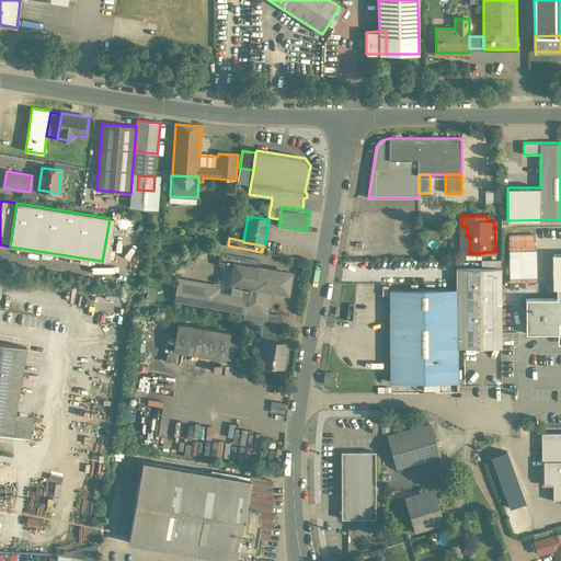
[(536,249),(508,249),(510,281),(537,281),(536,249)]
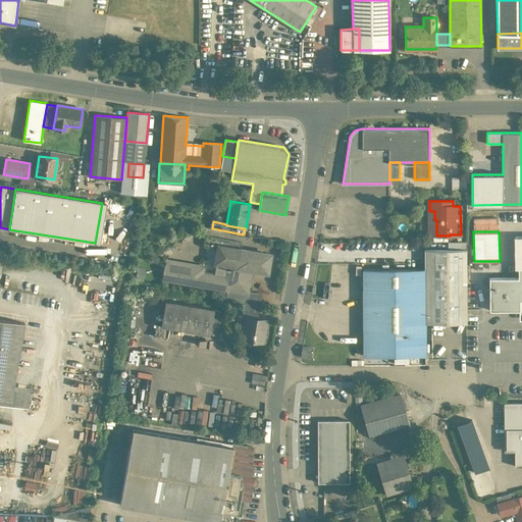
[(242,242),(207,236),(206,244),(220,246),(240,250),(240,249),(241,249),(242,242)]
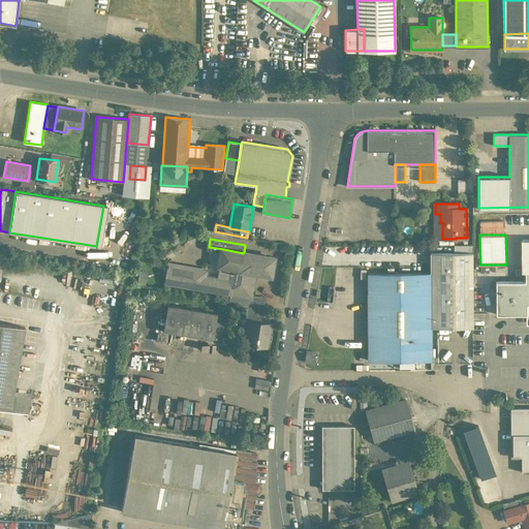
[(528,239),(523,240),(523,272),(527,272),(527,281),(496,281),(496,314),(528,313),(528,239)]
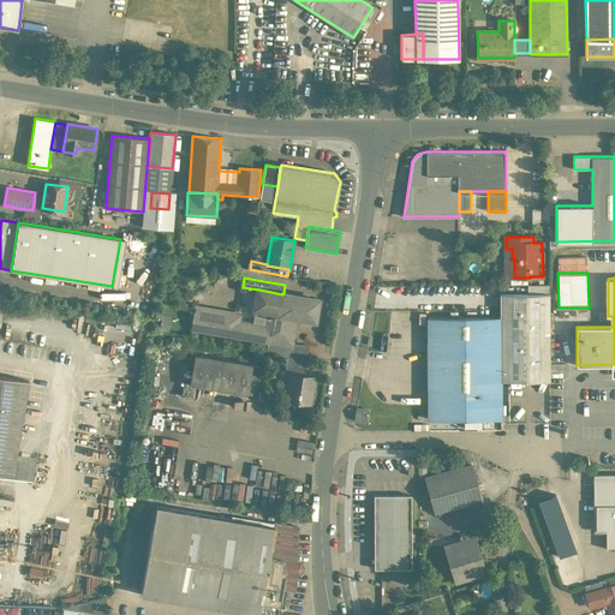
[(284,293),(282,293),(282,294),(260,290),(254,324),(264,326),(267,315),(270,316),(272,309),(280,310),(280,314),(293,316),(315,320),(318,299),(284,293)]
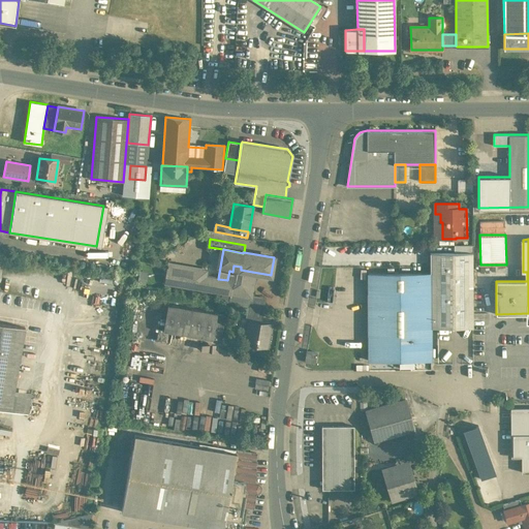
[(454,253),(430,253),(431,324),(473,324),(472,253),(454,253)]
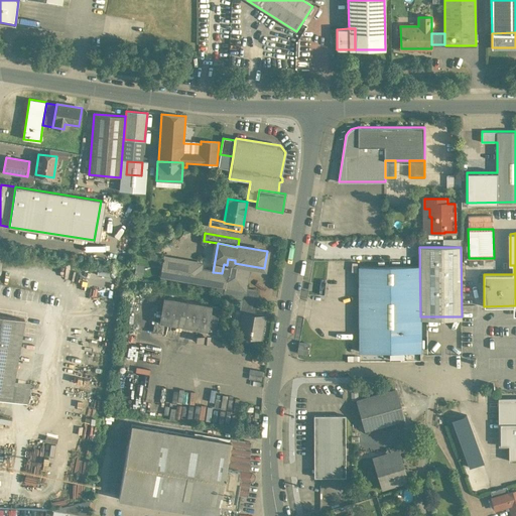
[(246,265),(235,263),(235,260),(228,259),(227,265),(224,264),(222,273),(213,272),(200,270),(201,264),(163,257),(160,275),(218,286),(224,287),(224,288),(244,291),(245,287),(247,274),(245,273),(246,265)]
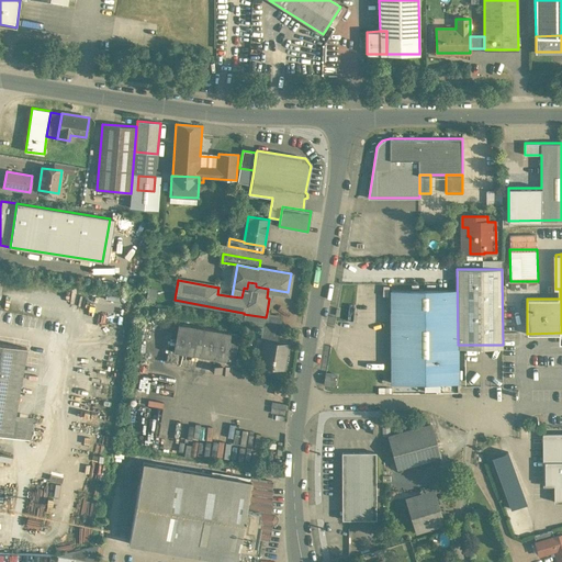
[(156,291),(148,289),(146,300),(155,302),(156,291)]
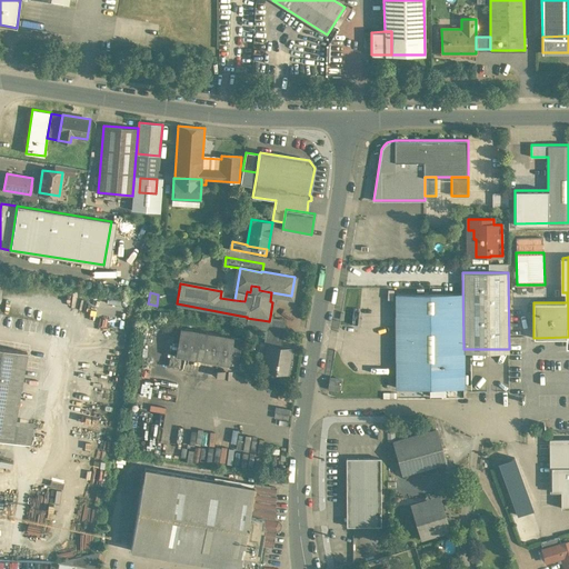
[(462,293),(396,293),(397,373),(430,373),(430,360),(463,360),(463,349),(462,293)]
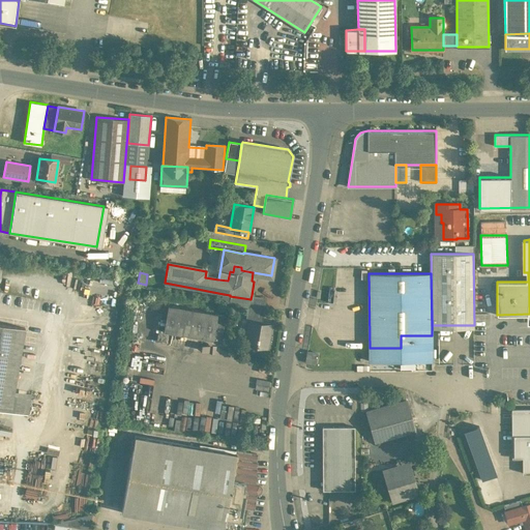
[(266,297),(252,295),(251,299),(249,307),(264,310),(266,297)]
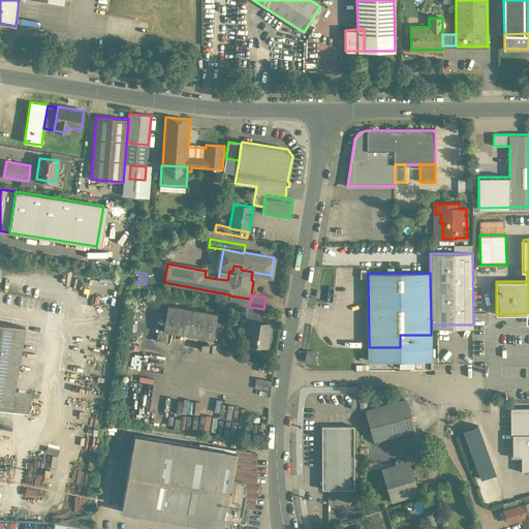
[(250,299),(229,296),(228,303),(248,307),(249,307),(250,299)]
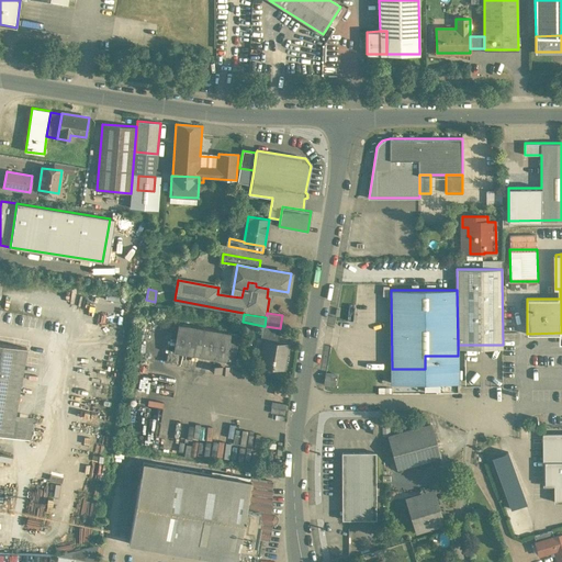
[(231,333),(178,324),(173,350),(226,360),(231,333)]
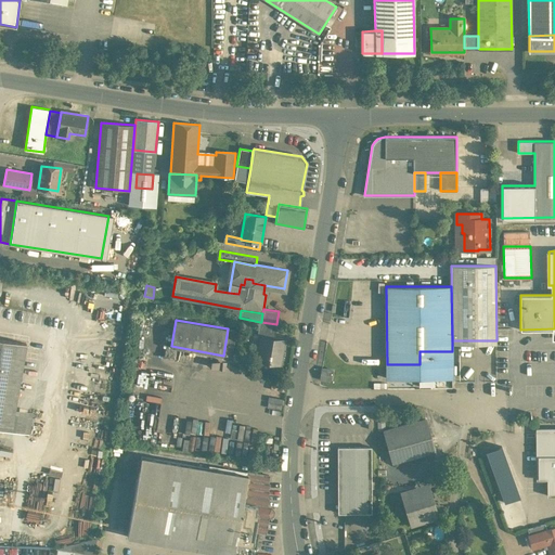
[(261,322),(260,322),(258,335),(261,335),(274,337),(276,324),(261,322)]
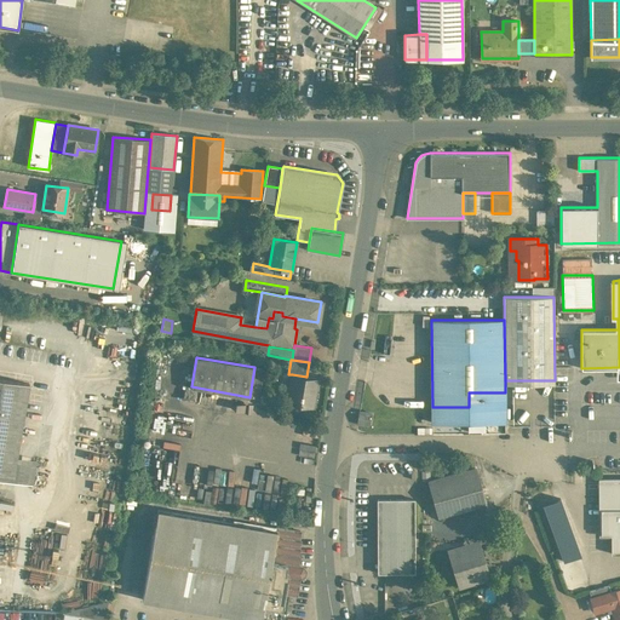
[(264,368),(254,367),(250,397),(259,399),(264,368)]
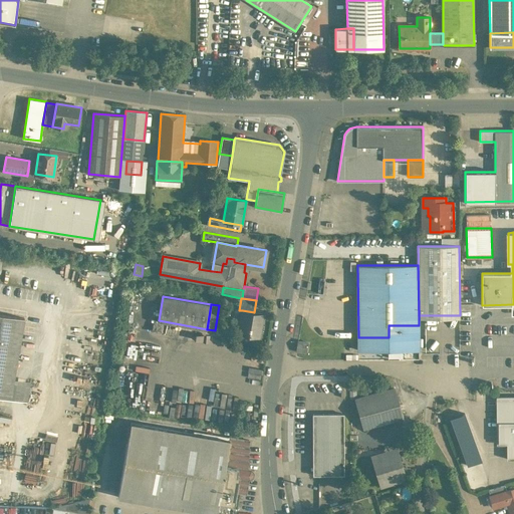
[(254,312),(242,310),(238,334),(259,337),(263,314),(254,312)]
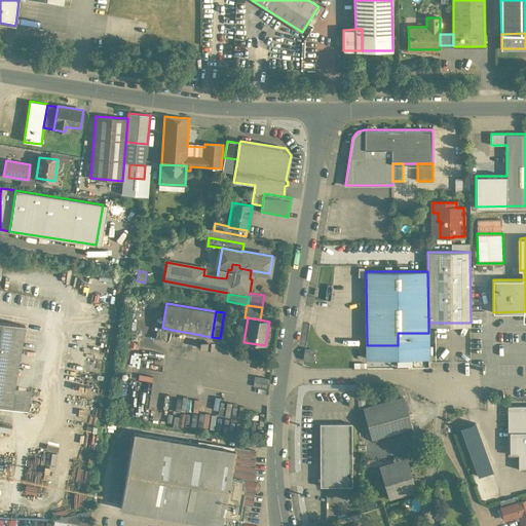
[(25,326),(0,321),(0,353),(20,358),(25,326)]
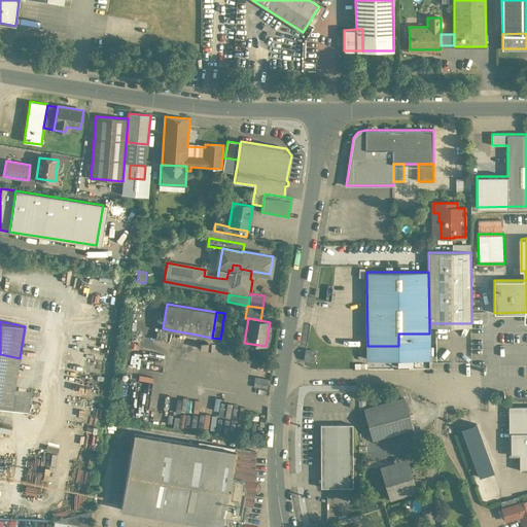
[(429,334),(398,334),(398,346),(398,358),(429,358),(429,334)]
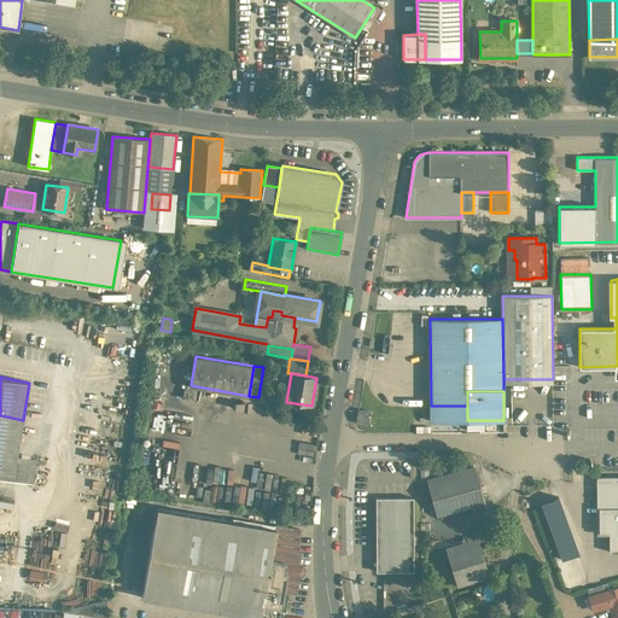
[(431,406),(430,406),(430,420),(467,420),(467,406),(431,406)]
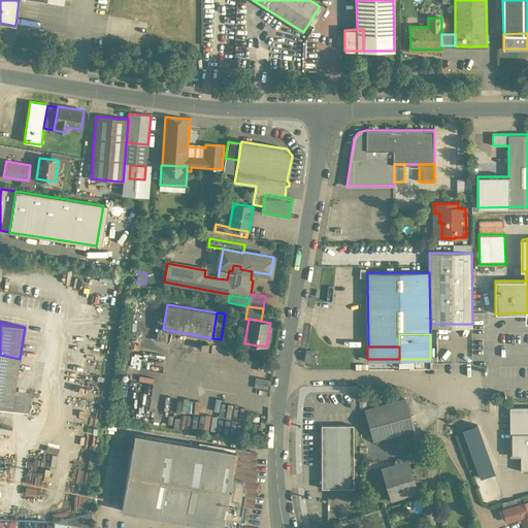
[(20,359),(0,355),(0,386),(14,389),(20,359)]
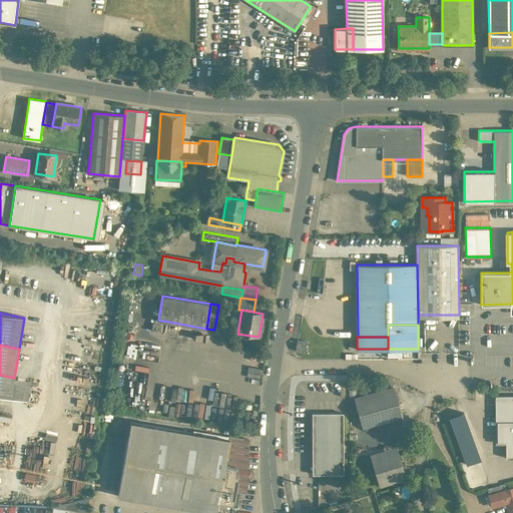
[(14,378),(0,375),(0,396),(11,398),(14,378)]
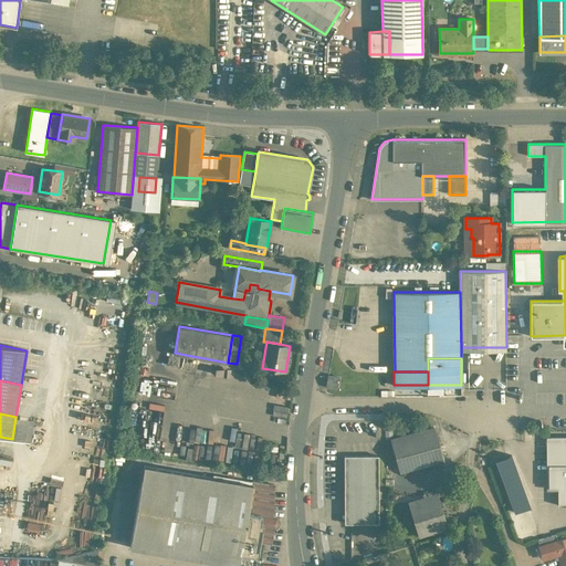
[(16,417),(12,439),(28,441),(31,419),(16,417)]
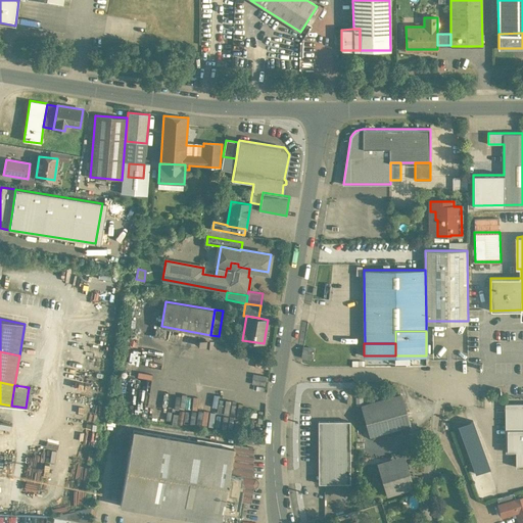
[(400,395),(362,406),(371,436),(410,425),(400,395)]
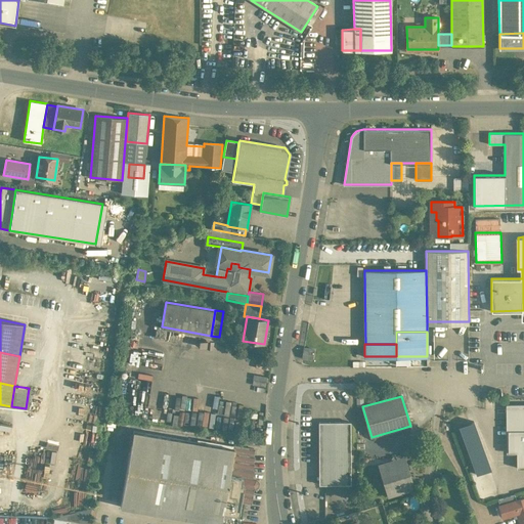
[(523,405),(508,406),(508,451),(518,451),(518,468),(523,468),(523,405)]
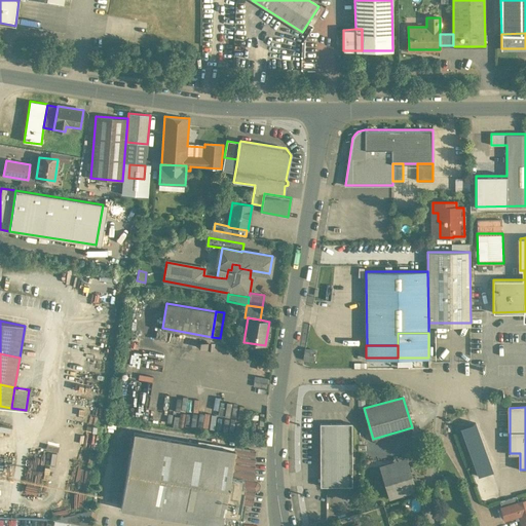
[(351,423),(321,424),(321,464),(352,464),(351,423)]
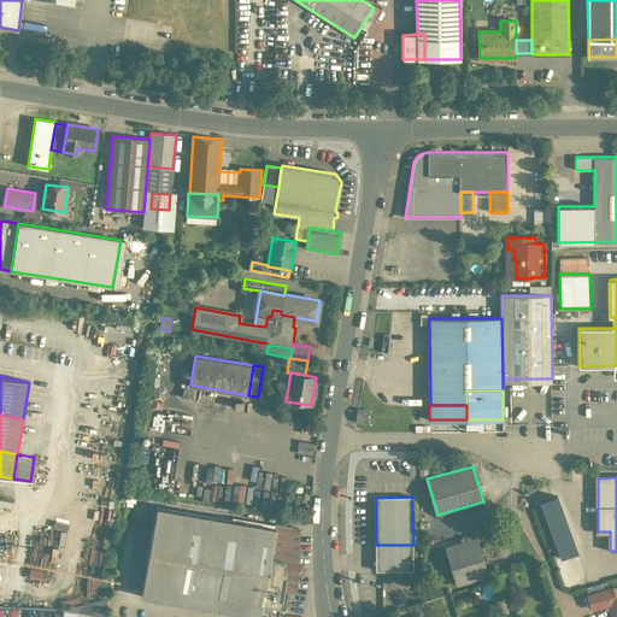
[(276,526),(233,517),(231,521),(158,507),(142,597),(260,616),(276,528),(275,528),(276,526)]
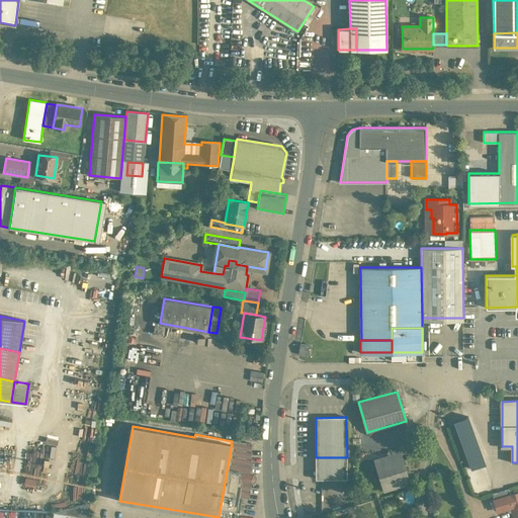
[(232,443),(219,517),(220,517),(234,517),(236,509),(238,496),(248,498),(250,483),(250,481),(251,481),(252,475),(251,473),(249,472),(250,465),(249,465),(250,458),(251,451),(250,451),(251,443),(232,440),(232,441),(231,443),(232,443)]
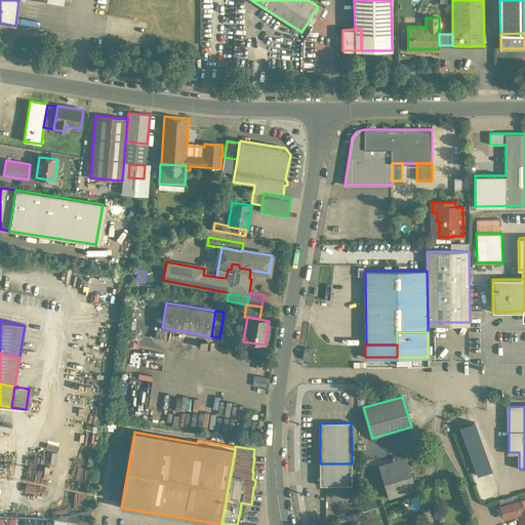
[(320,463),(320,485),(352,485),(352,463),(320,463)]
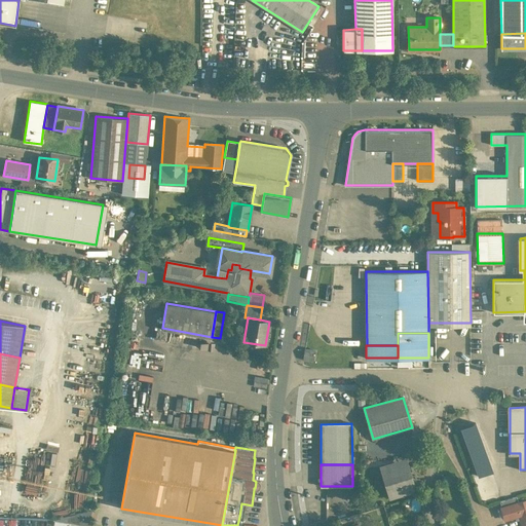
[(407,465),(392,471),(396,479),(386,482),(390,496),(414,489),(407,465)]
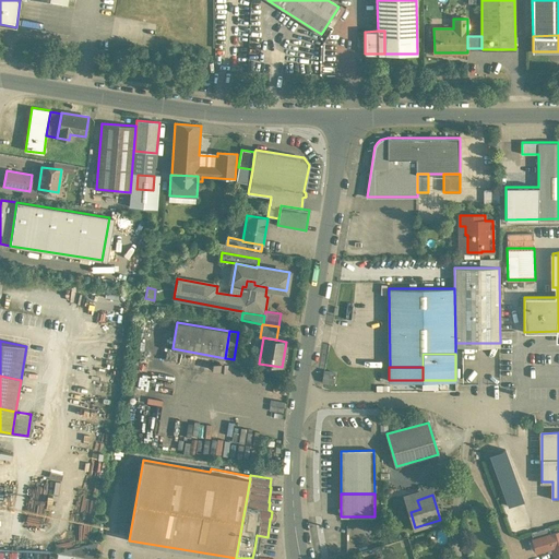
[(548,527),(532,532),(533,536),(549,532),(548,527)]
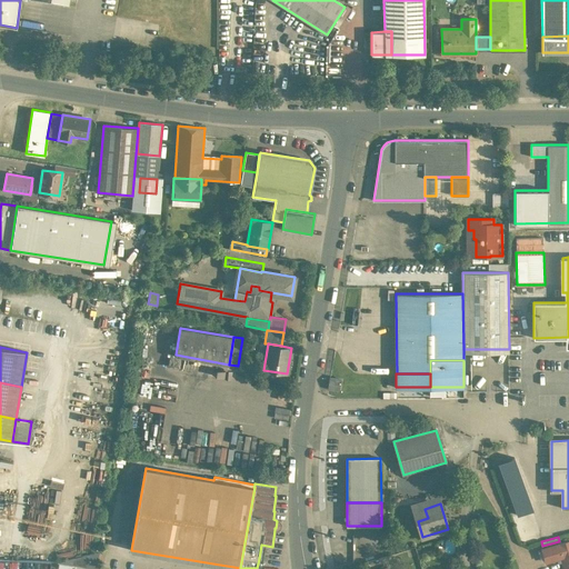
[(568,568),(568,540),(542,549),(546,562),(562,557),(565,568),(568,568)]
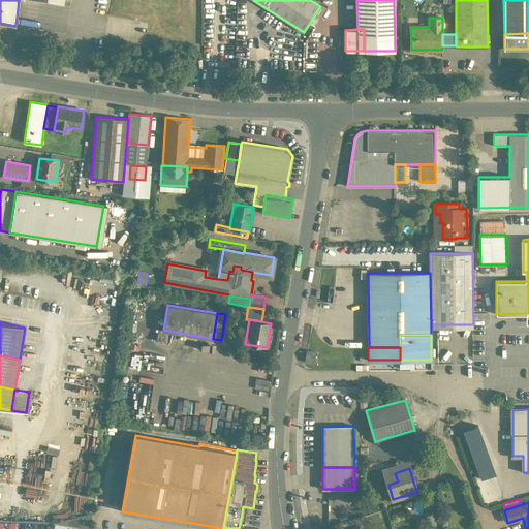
[(92,512),(54,522),(54,523),(90,528),(92,512)]
